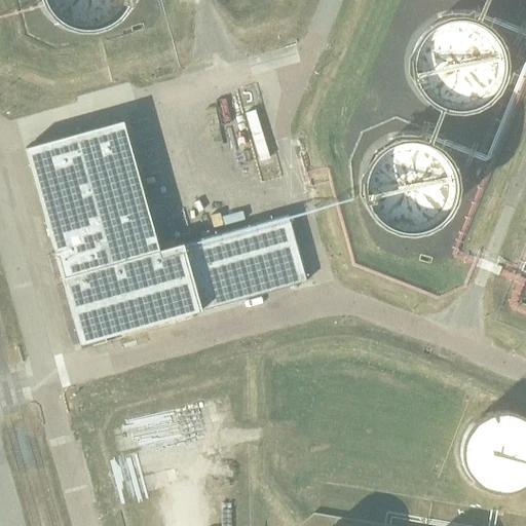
[(42,0),(44,3),(44,5),(47,9),(49,12),(51,14),(55,19),(60,22),(64,24),(67,25),(70,27),(72,27),(77,28),(82,29),(87,29),(90,29),(94,28),(99,27),(102,26),(105,24),(106,24),(109,22),(113,19),(117,14),(119,12),(121,9),(123,7),(125,4),(125,2),(126,0),(42,0)]
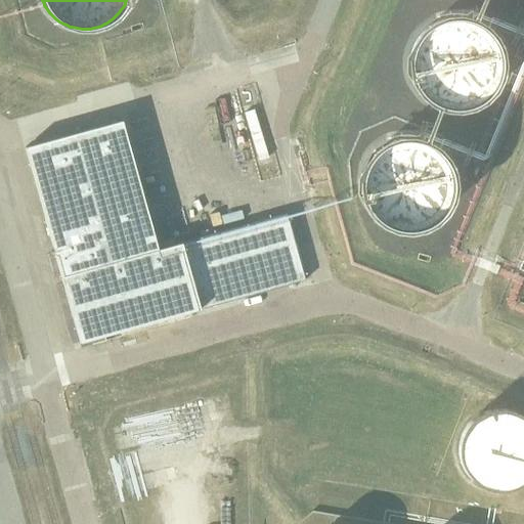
[(409,52),(409,57),(408,61),(408,64),(408,67),(409,70),(409,72),(410,75),(411,78),(411,80),(413,84),(417,89),(419,91),(422,95),(423,96),(426,99),(429,101),(433,103),(436,105),(441,106),(444,107),(449,108),(454,108),(460,108),(465,107),(468,106),(473,104),(476,103),(480,100),(484,97),(488,93),(491,89),(493,87),(495,82),(496,79),(497,76),(498,74),(498,71),(499,69),(499,64),(499,61),(498,57),(498,56),(498,54),(497,51),(496,48),(495,46),(494,43),(492,40),(489,36),(487,33),(485,31),(481,28),(478,26),(474,23),(471,22),(466,19),(463,19),(457,18),(452,18),(448,18),(445,19),(440,20),(435,23),(432,24),(428,27),(425,29),(423,31),(420,35),(417,37),(415,41),(412,44),(411,48),(410,49),(409,52)]
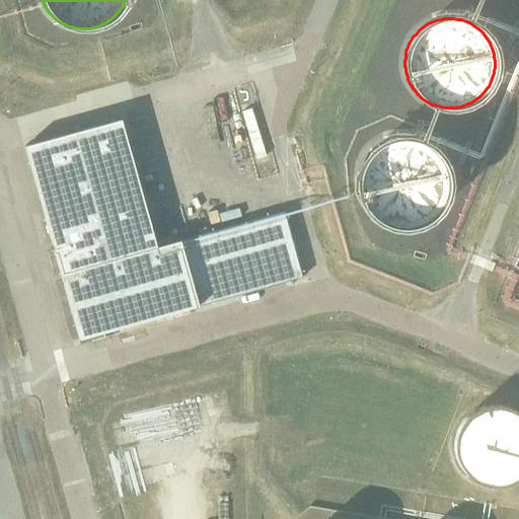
[(272,170),(250,93),(249,92),(247,92),(245,92),(244,92),(242,93),(241,94),(240,95),(239,96),(260,173),(262,174),(265,174),(266,174),(267,174),(269,173),(271,172),(272,170)]
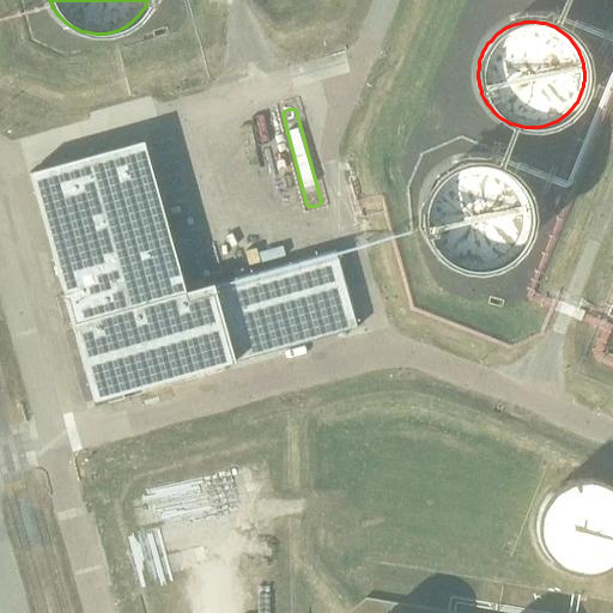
[(122,393),(356,328),(334,250),(204,286),(201,286),(184,292),(143,141),(29,173),(93,406),(123,398),(122,393)]
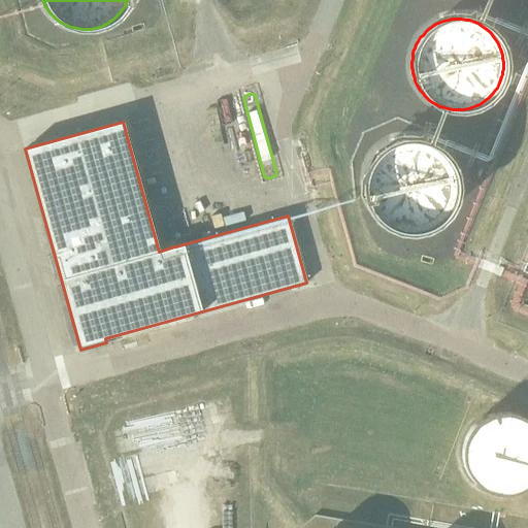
[(453,175),(452,172),(452,170),(450,166),(447,161),(444,158),(442,156),(440,153),(439,152),(435,149),(432,146),(429,145),(425,143),(420,141),(417,141),(413,140),(407,140),(404,140),(399,141),(396,142),(393,143),(388,145),(385,147),(382,149),(378,152),(375,155),(373,157),(372,159),(371,160),(368,164),(366,169),(365,172),(364,175),(364,177),(363,180),(363,183),(363,186),(363,189),(364,194),(365,199),(366,202),(368,207),(371,211),(373,215),(376,219),(380,221),(381,222),(385,225),(389,227),(392,229),(396,230),(397,230),(401,231),(402,231),(407,231),(413,231),(417,231),(421,230),(426,228),(428,227),(431,226),(435,223),(439,220),(441,218),(444,215),(446,213),(448,209),(451,204),(452,199),(453,196),(454,193),(454,191),(454,188),(454,184),(454,183),(454,180),(454,177),(453,175)]
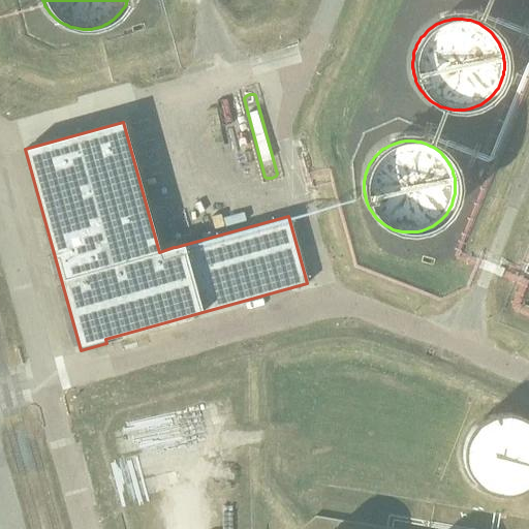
[(475,425),(473,428),(470,431),(468,434),(466,438),(465,440),(464,443),(464,446),(463,448),(463,449),(463,453),(463,455),(463,458),(463,461),(464,463),(465,466),(465,467),(466,469),(467,472),(468,475),(469,476),(470,477),(472,480),(475,484),(479,487),(481,489),(486,492),(491,493),(495,495),(500,495),(505,496),(508,495),(514,495),(518,493),(523,491),(527,489),(528,487),(528,421),(525,418),(522,417),(519,415),(516,414),(512,414),(509,413),(506,413),(503,413),(500,413),(496,413),(493,414),(490,415),(487,416),(483,418),(480,421),(477,423),(475,425)]
